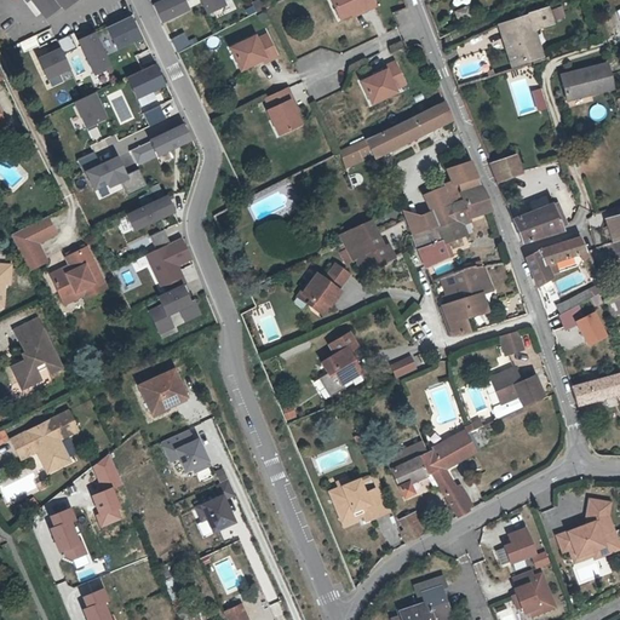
[(28,0),(40,17),(63,0),(28,0)]
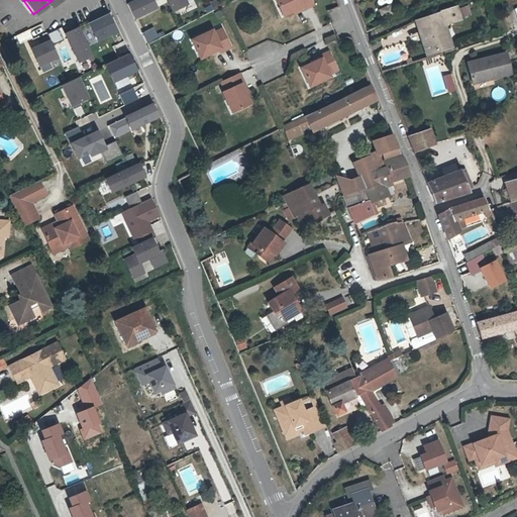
[(152,0),(130,0),(126,2),(133,19),(157,9),(152,0)]
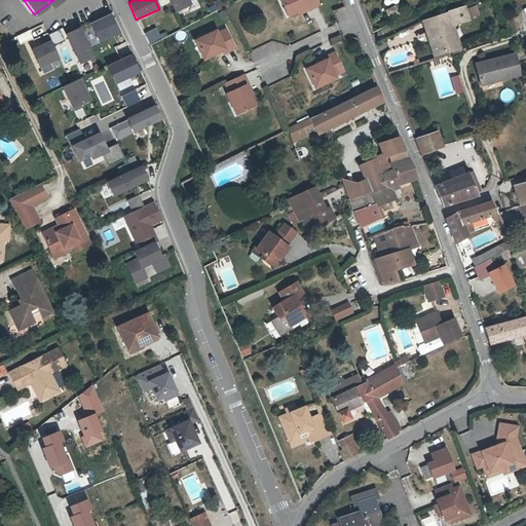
[(190,0),(168,0),(175,11),(192,3),(190,0)]
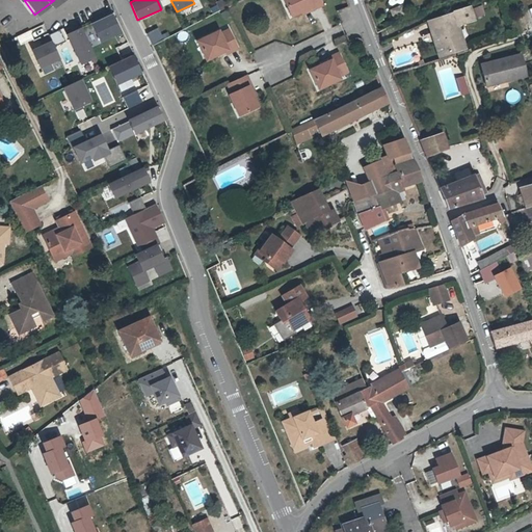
[(219,10),(230,6),(234,3),(232,0),(221,0),(216,3),(216,4),(219,10)]
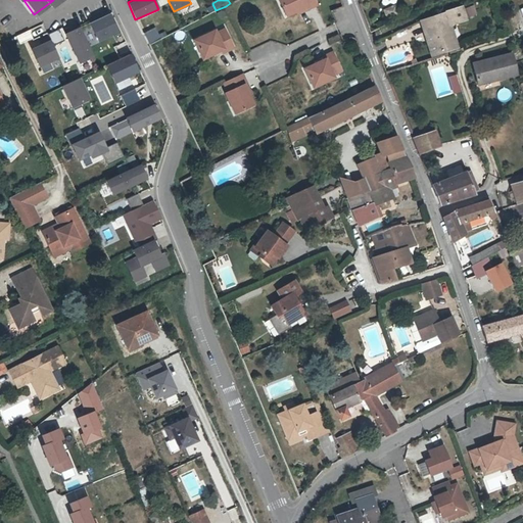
[(279,0),(287,15),(297,11),(304,7),(305,10),(307,9),(303,0),(279,0)]
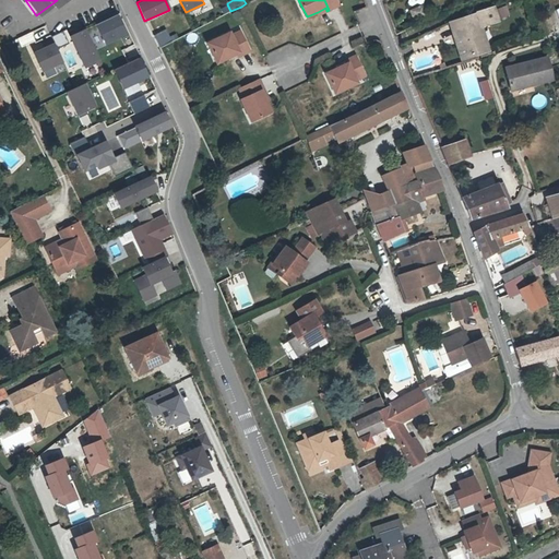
[(340,6),(337,0),(324,0),(329,10),(340,6)]
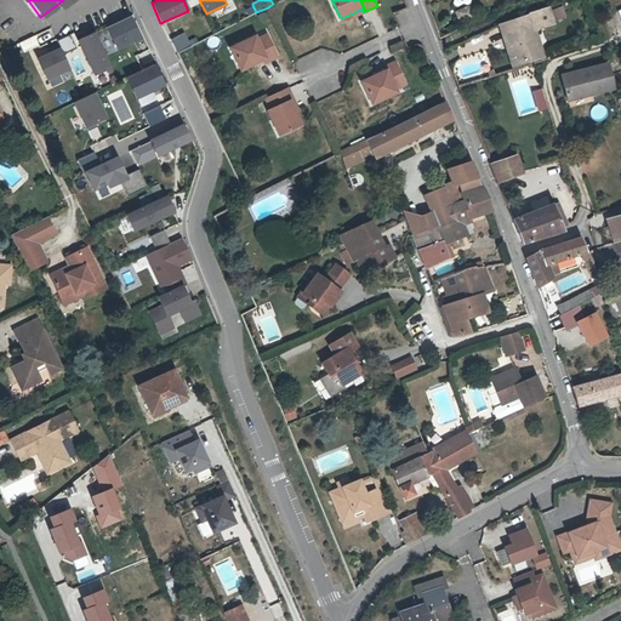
[(455,18),(471,17),(471,6),(454,7),(455,18)]
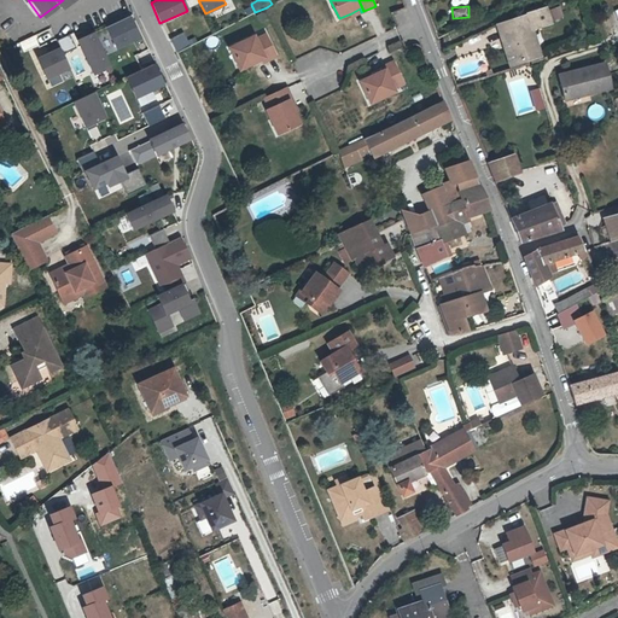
[(552,21),(563,18),(559,6),(548,9),(552,21)]
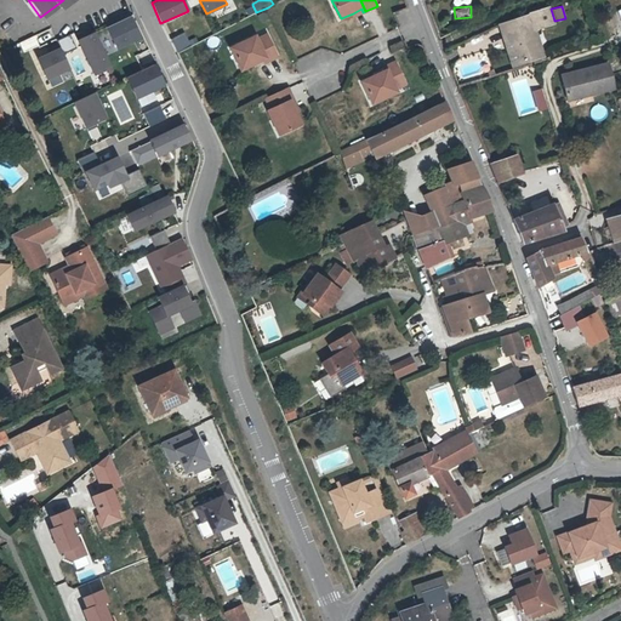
[(548,7),(529,13),(529,15),(500,23),(513,63),(542,53),(534,30),(553,23),(548,7)]
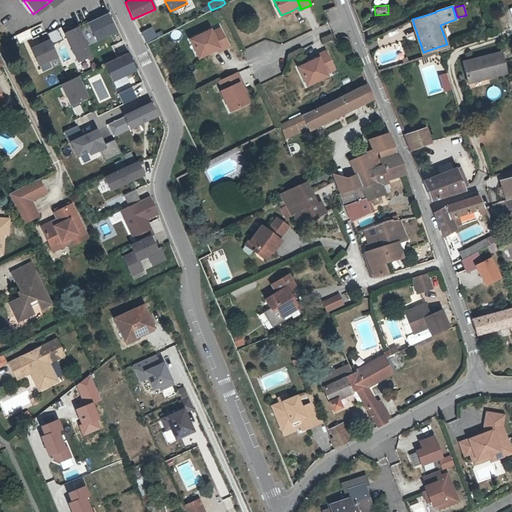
[(109,14),(88,23),(96,41),(117,32),(109,14)]
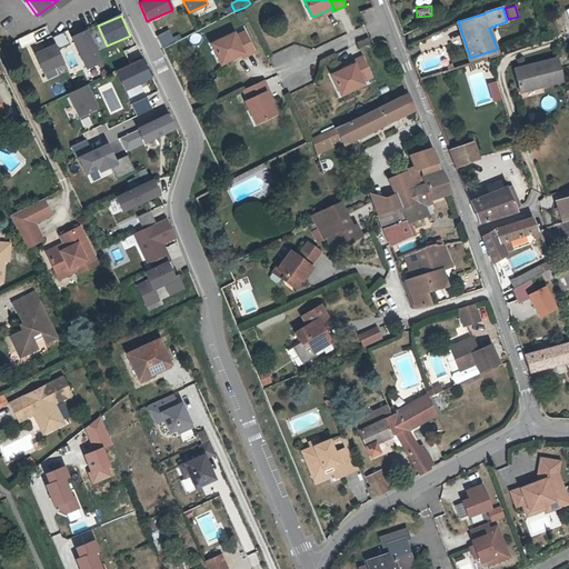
[(88,29),(70,38),(85,69),(102,60),(88,29)]
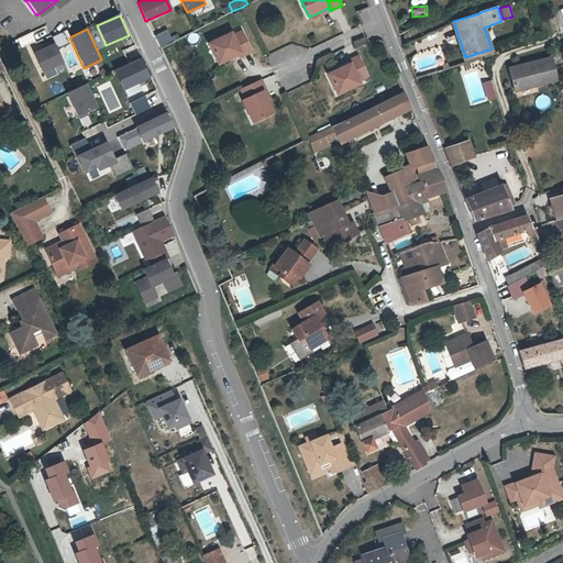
[(175,41),(169,29),(154,35),(159,47),(175,41)]
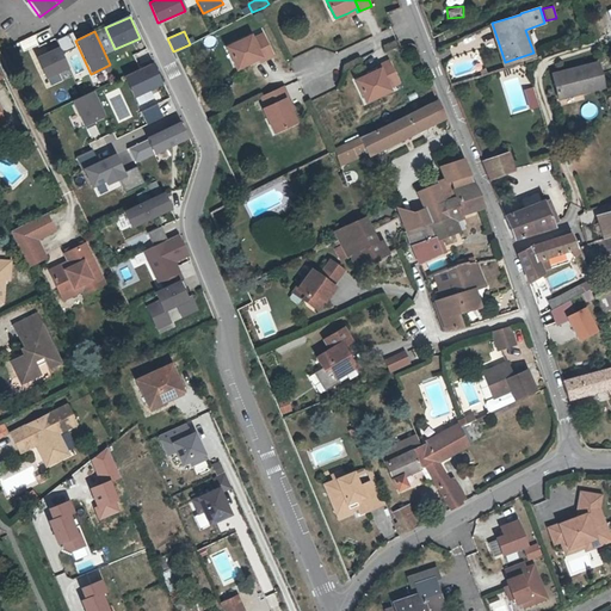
[(238,69),(248,63),(258,59),(259,62),(273,56),(263,35),(252,41),(251,37),(227,49),(238,69)]
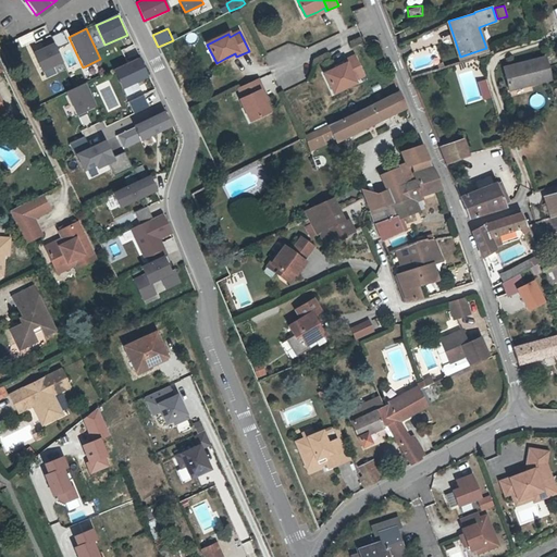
[(29,33),(16,38),(20,46),(33,40),(29,33)]
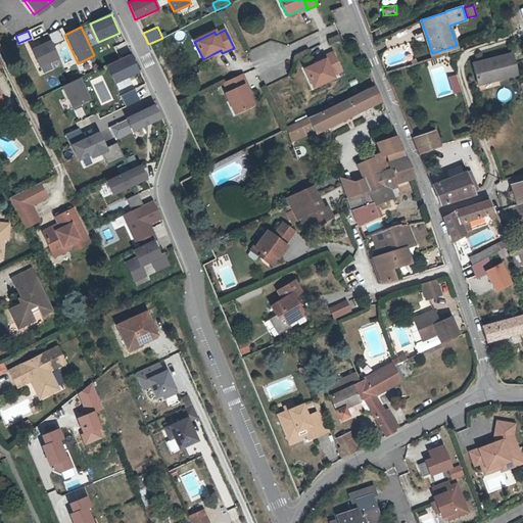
[(59,32),(49,36),(54,47),(64,43),(59,32)]
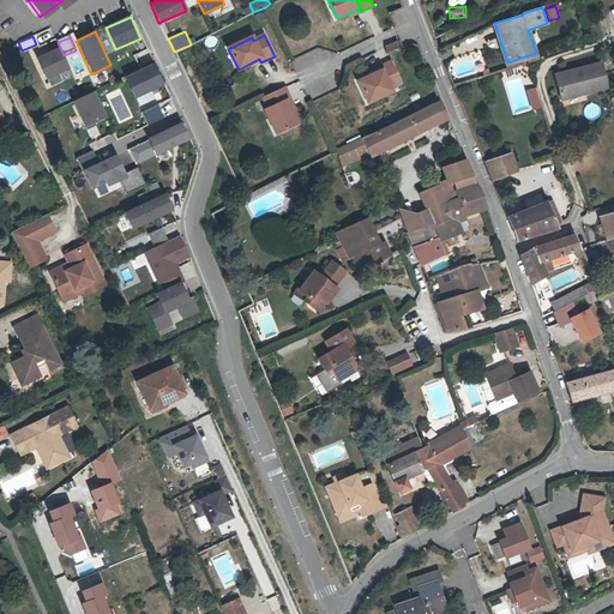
[(59,47),(36,56),(46,79),(68,70),(59,47)]
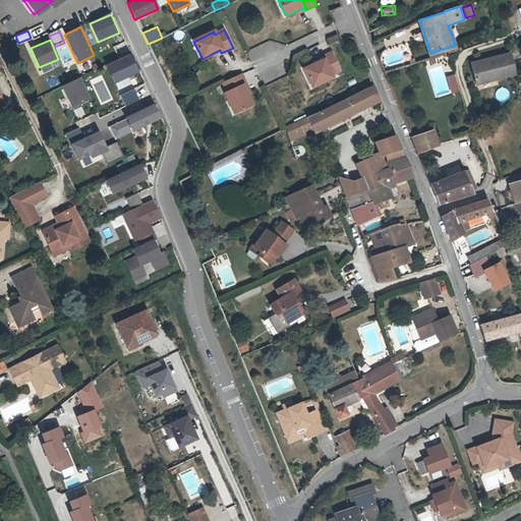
[(342,70),(333,52),(324,56),(333,78),(334,77),(333,74),(342,70)]
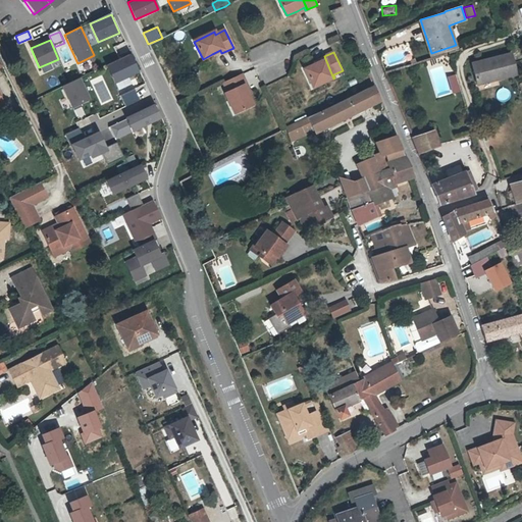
[(473,61),(477,84),(517,75),(512,52),(473,61)]
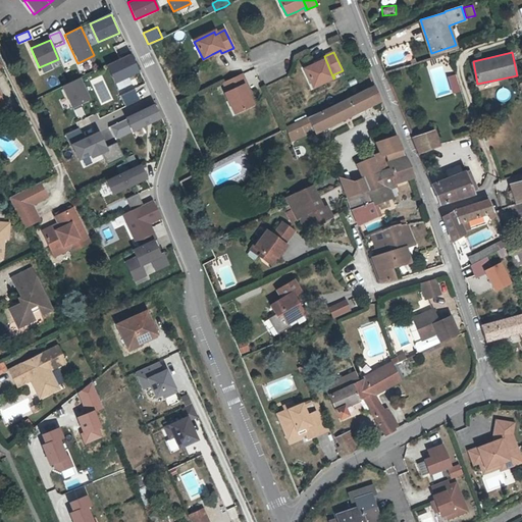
[(132,53),(106,63),(115,84),(141,72),(132,53)]
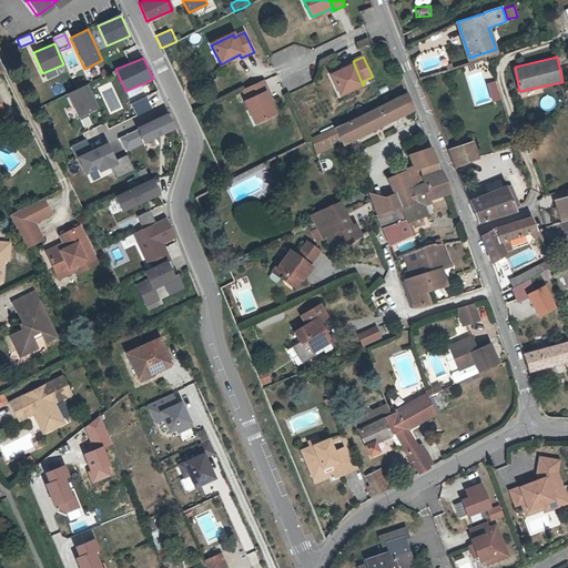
[(342,94),(363,85),(353,61),(350,63),(351,67),(343,70),(332,75),(342,94)]
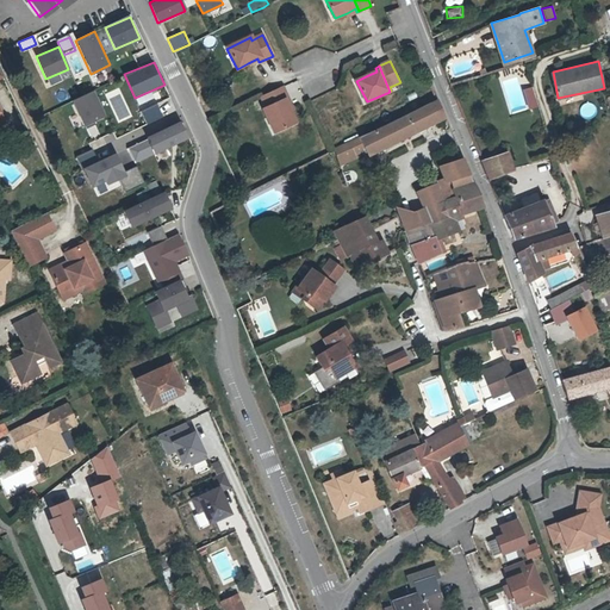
[(287,103),(291,101),(284,87),(262,98),(267,107),(265,110),(277,134),(297,123),(291,111),(287,103)]
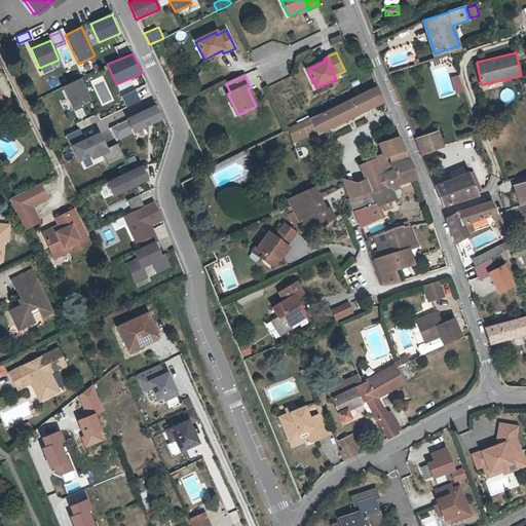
[(81,76),(62,84),(72,108),(91,100),(81,76)]
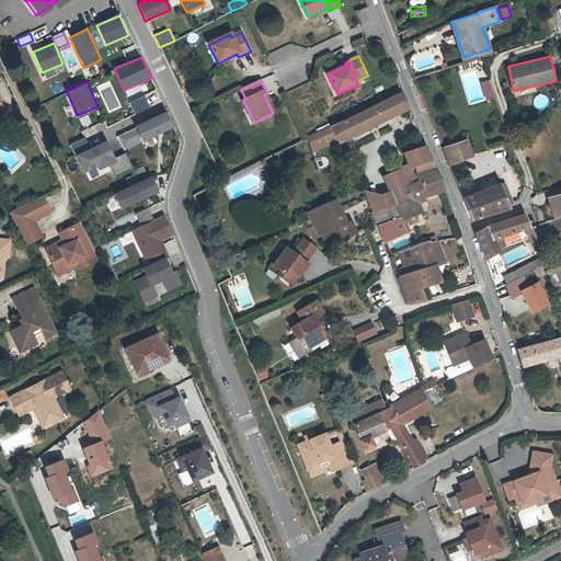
[(353,130),(355,136),(410,107),(403,91),(368,110),(342,122),(347,134),(353,130)]
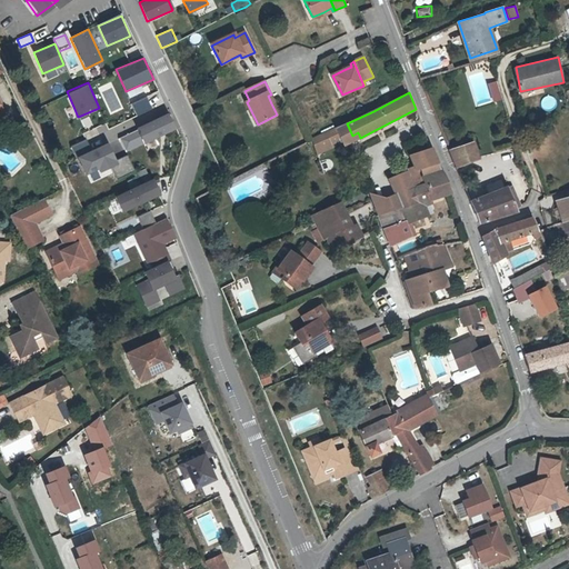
[(147,98),(130,105),(136,117),(151,111),(147,98)]
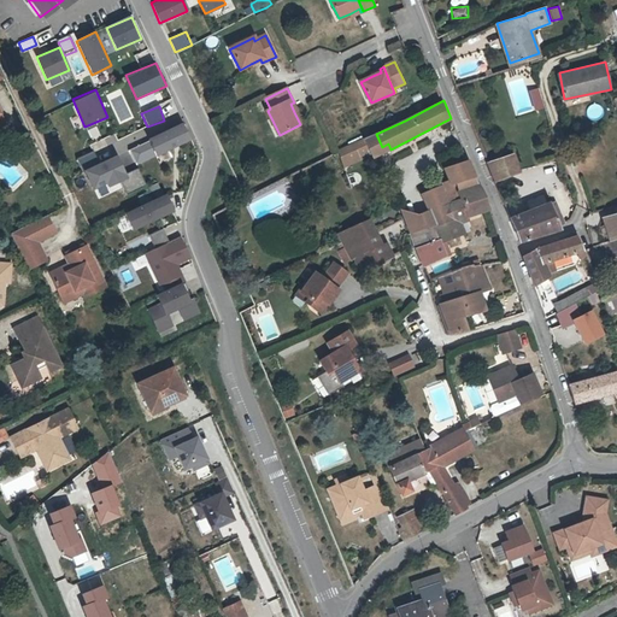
[(183,122),(147,136),(156,156),(192,141),(183,122)]
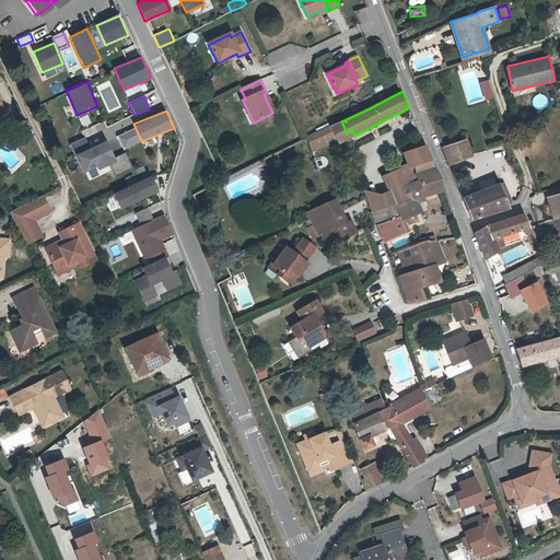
[(84,127),(91,123),(85,114),(79,118),(84,127)]
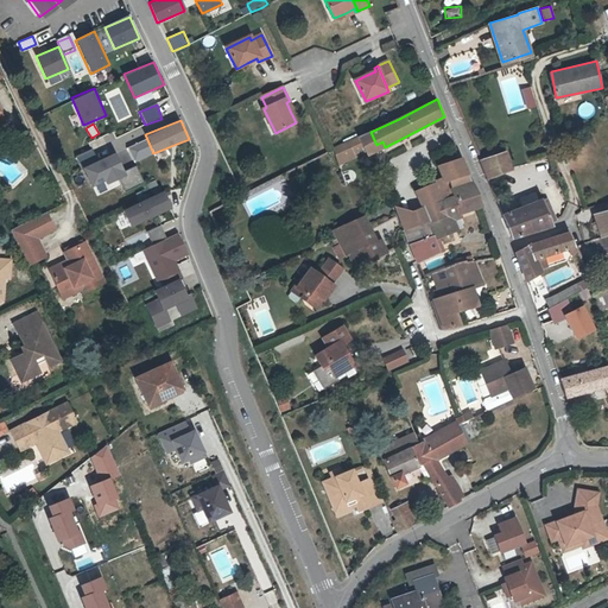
[(368,157),(385,147),(382,141),(377,145),(371,132),(360,138),(367,153),(368,157)]
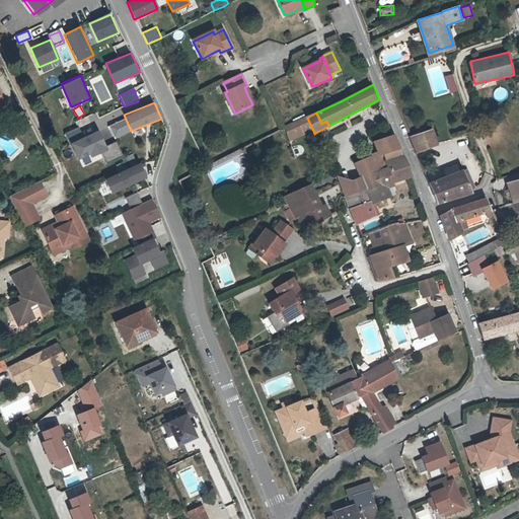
[(313,131),(307,118),(286,128),(291,141),(299,137),(298,133),(306,129),(307,131),(308,130),(310,133),(313,131)]
